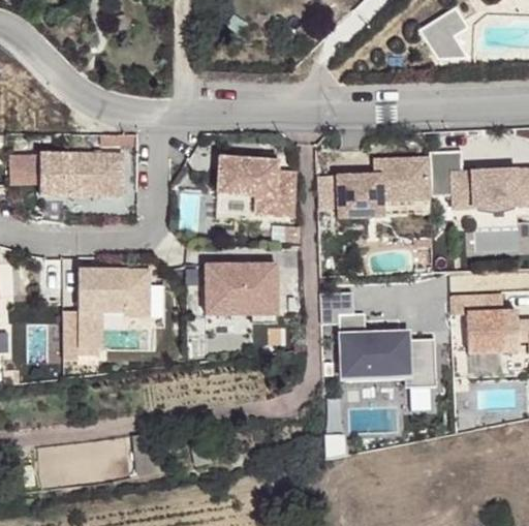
[(453,5),(417,27),(430,44),(450,31),(464,23),(453,5)]
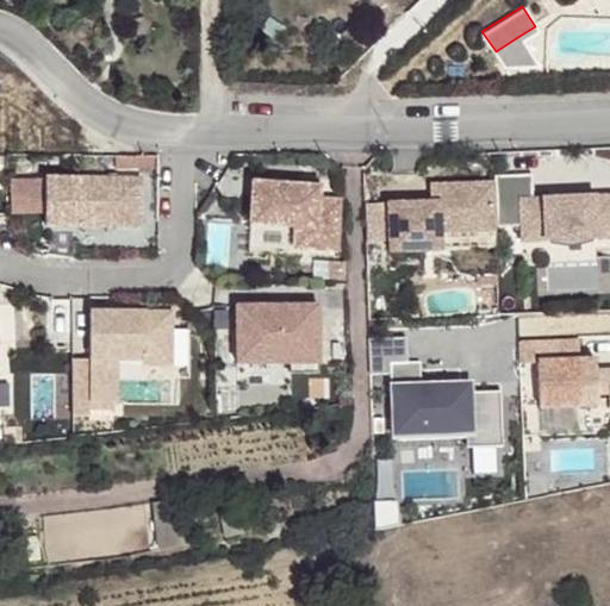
[(520,36),(496,51),(503,62),(536,61),(520,36)]
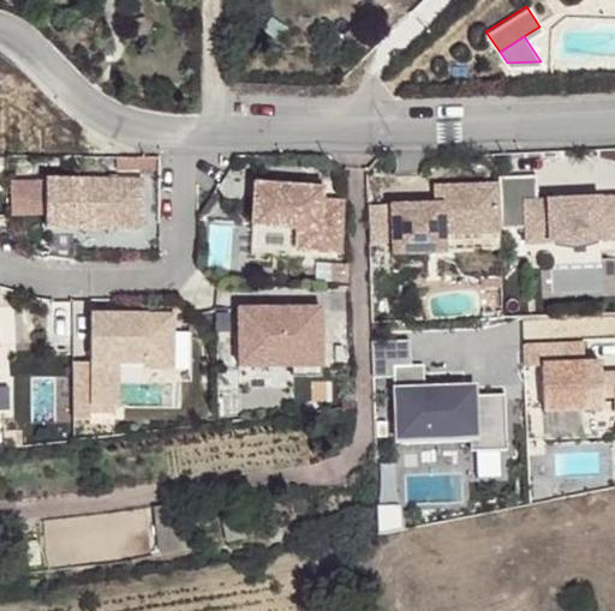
[(497,173),(497,179),(500,225),(525,223),(526,251),(548,251),(549,263),(601,261),(601,249),(614,247),(614,193),(578,195),(560,196),(537,196),(536,171),(497,173)]
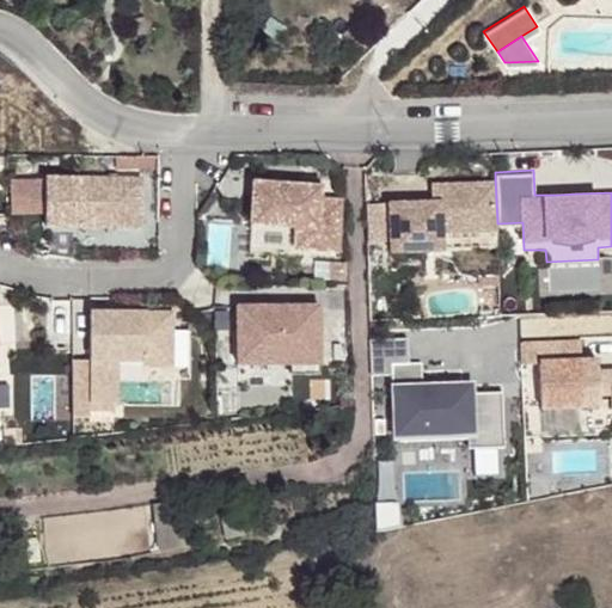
[(46,176),(46,225),(141,225),(142,176),(46,176)]
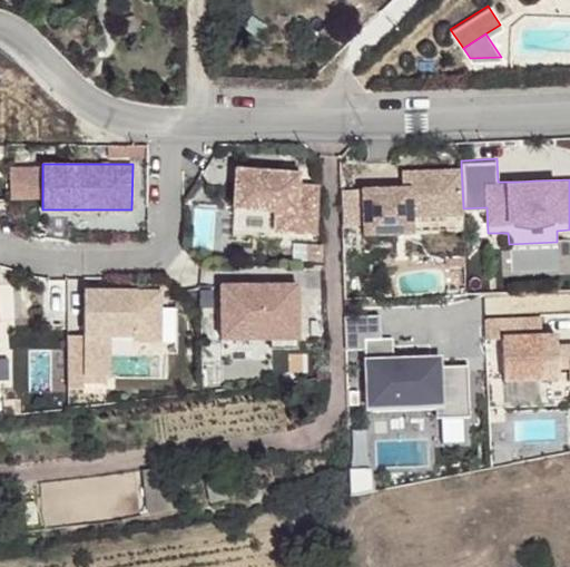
[(297,170),(238,166),(236,204),(275,206),(274,227),(316,230),(320,183),(296,182),(297,170)]
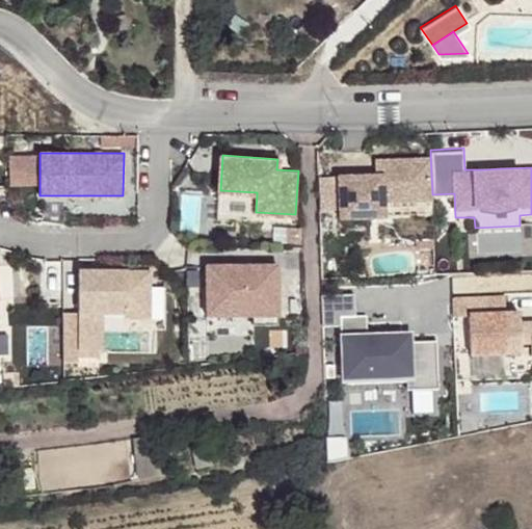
[(374,174),(338,176),(340,217),(384,215),(383,200),(432,197),(432,194),(430,155),(381,158),(382,174),(374,174)]
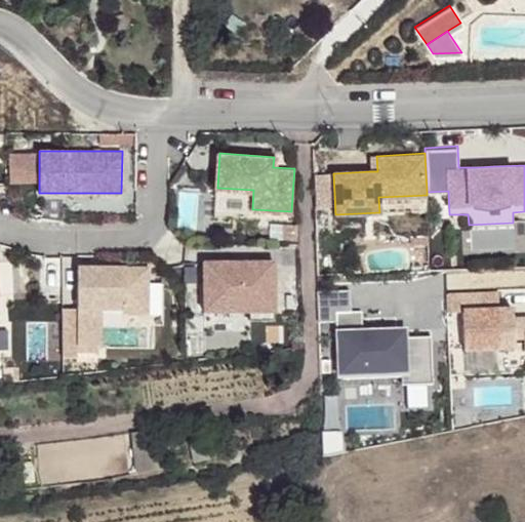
[(377,171),(376,156),(369,156),(369,171),(377,171)]
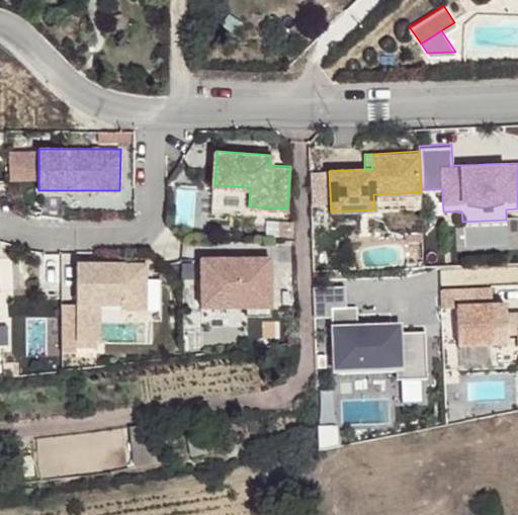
[(272,256),(202,257),(202,307),(247,307),(273,306),(272,256)]
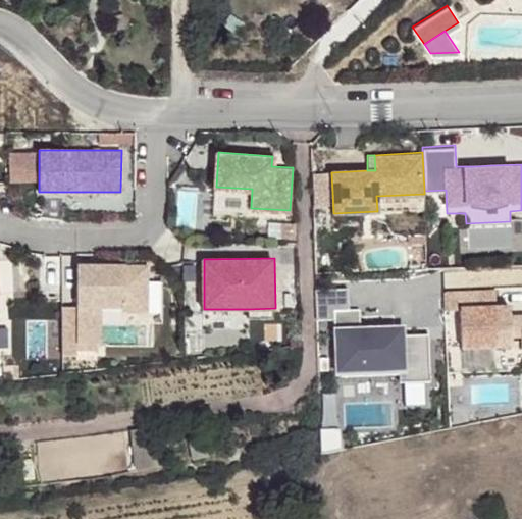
[(77,273),(79,342),(99,341),(99,307),(126,306),(126,297),(146,296),(145,265),(98,266),(98,273),(77,273)]
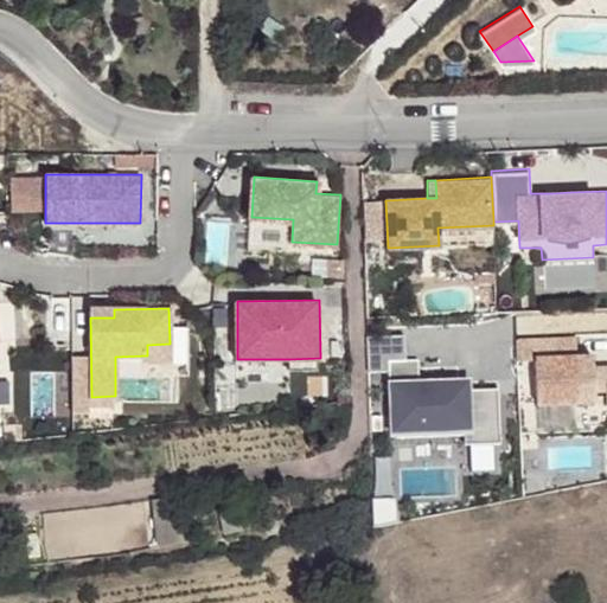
[(403,333),(366,334),(366,369),(388,367),(389,429),(466,428),(467,442),(497,441),(496,385),(467,386),(466,377),(417,378),(416,358),(404,359),(403,333)]
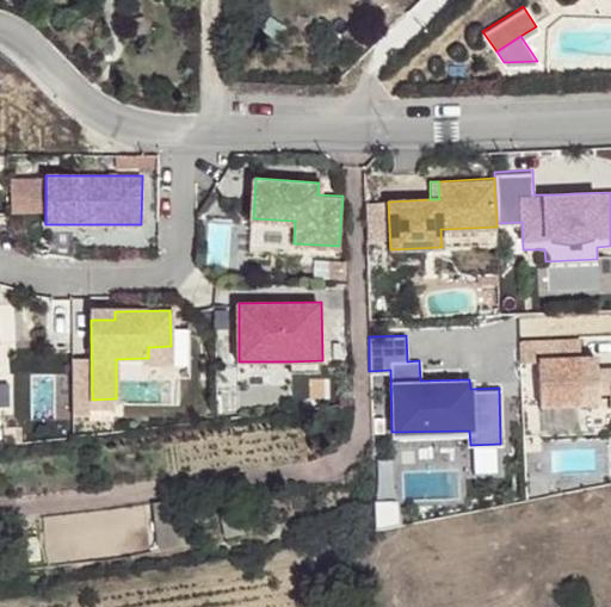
[(580,339),(519,341),(520,360),(538,360),(541,404),(523,406),(523,433),(610,429),(610,367),(610,369),(610,373),(598,373),(598,369),(597,357),(581,358),(580,339)]
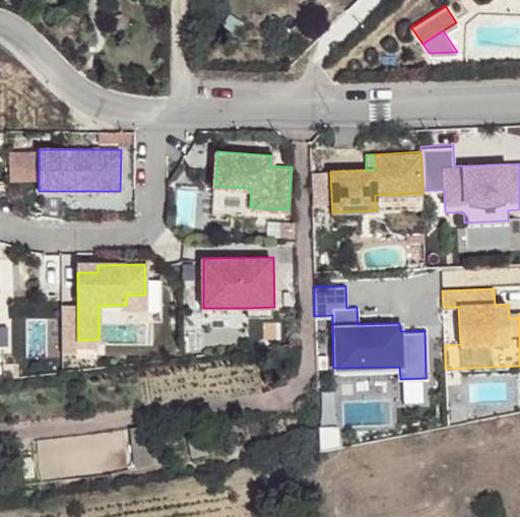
[(126,296),(126,305),(145,305),(145,295),(126,296)]
